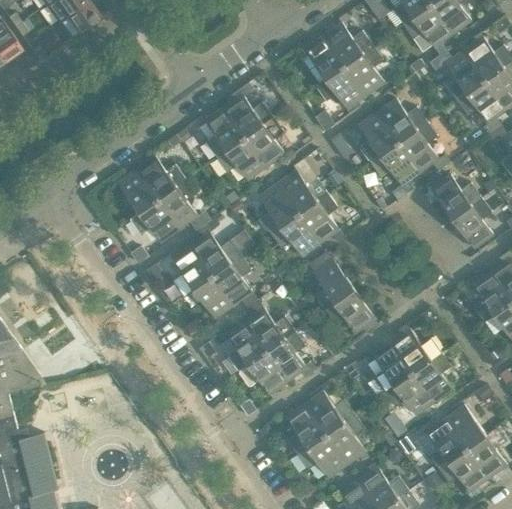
[(57,23),(88,1),(86,0),(54,0),(45,6),(57,23)]
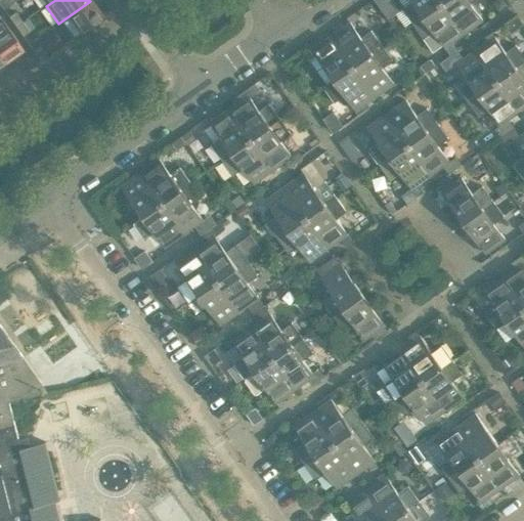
[(408,0),(411,4),(401,11),(412,27),(442,6),(437,0),(408,0)]
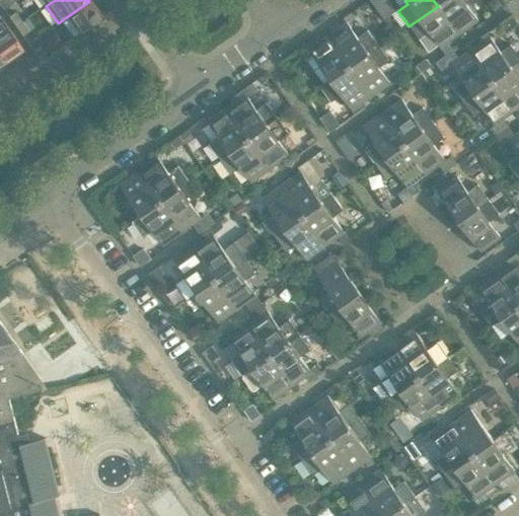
[(445,0),(438,6),(459,35),(478,22),(466,7),(475,0),(445,0)]
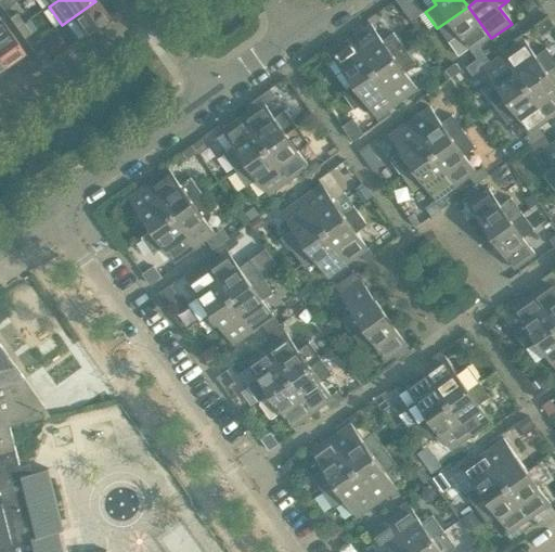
[(76,45),(108,21),(95,1),(62,25),(76,45)]
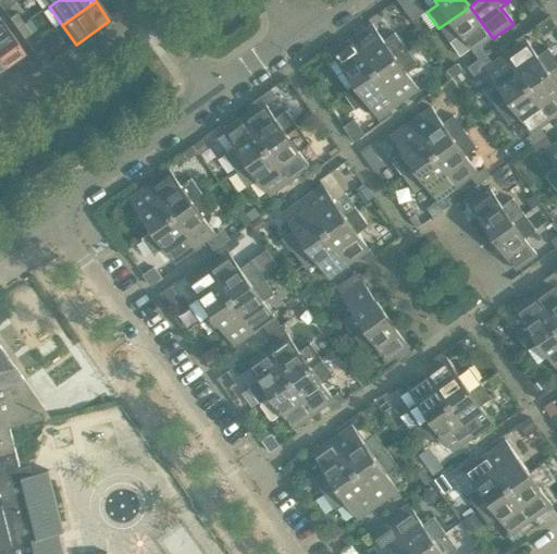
[(470,7),(438,28),(450,45),(460,58),(471,50),(472,53),(480,48),(493,38),(470,7)]
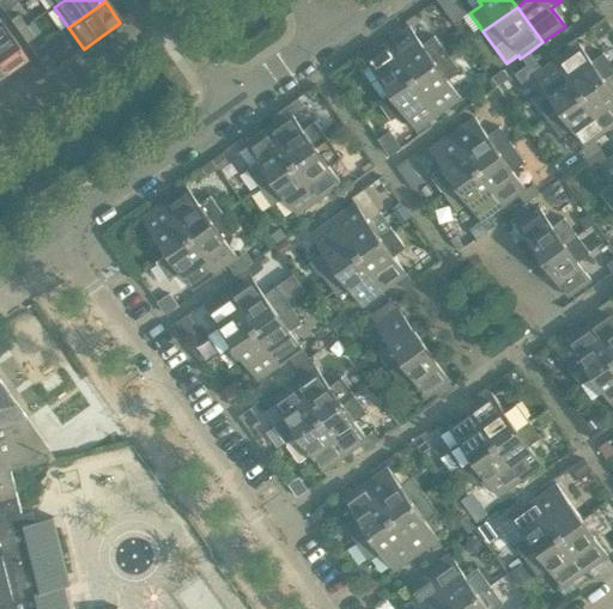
[(17,17),(10,23),(17,34),(25,28),(17,17)]
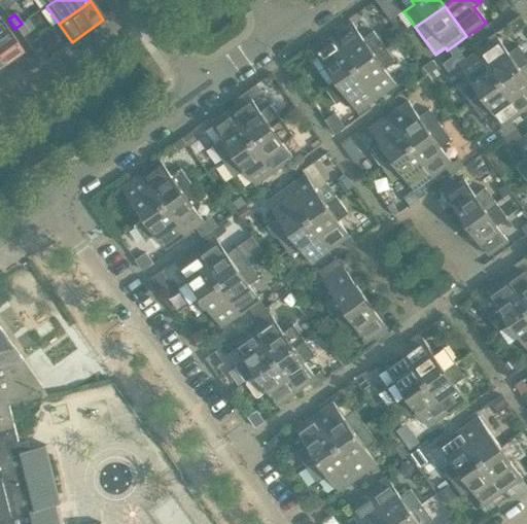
[(513,37),(526,27),(520,18),(506,27),(513,37)]
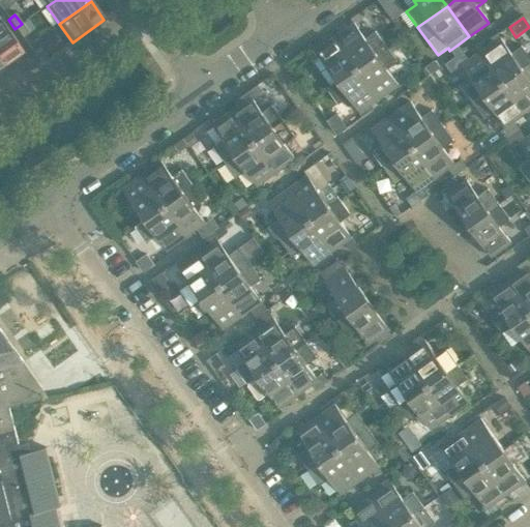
[(0,59),(4,65),(23,53),(0,21),(0,59)]
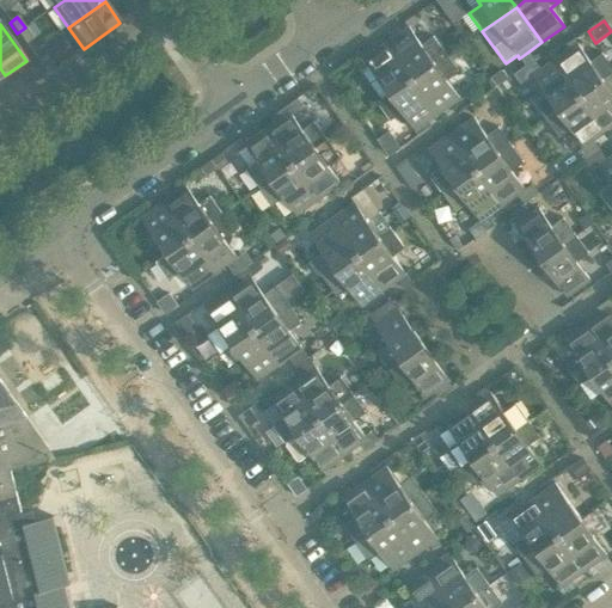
[(25,28),(17,34),(25,45),(34,40),(25,28)]
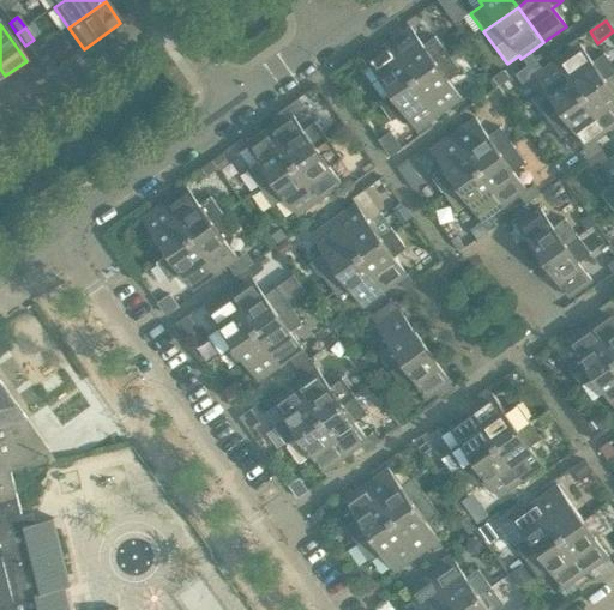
[(447,56),(435,38),(423,47),(410,29),(387,46),(414,82),(447,56)]
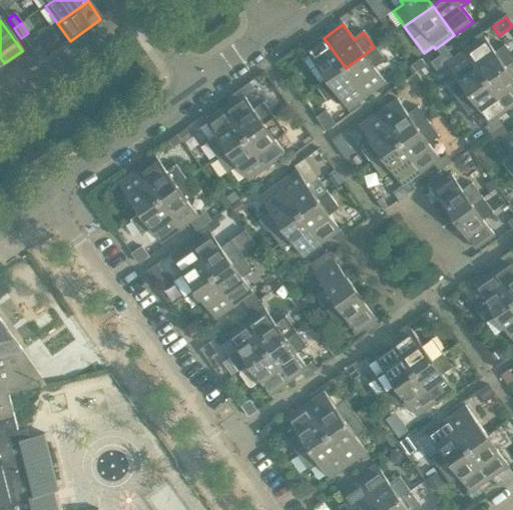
[(346,68),(324,38),(306,51),(327,80),(327,81),(346,68)]
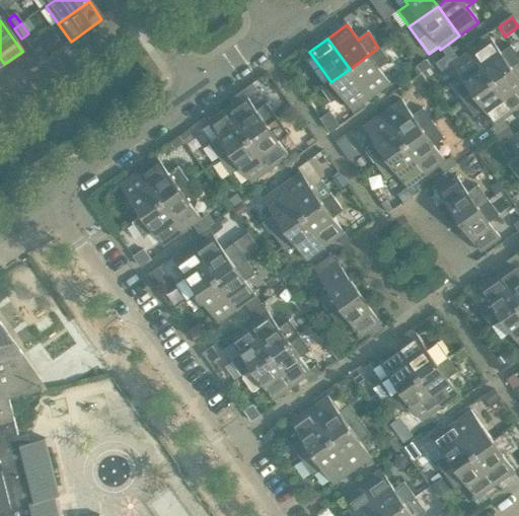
[(518,63),(518,59),(511,47),(501,54),(490,39),(470,53),(493,82),(518,63)]
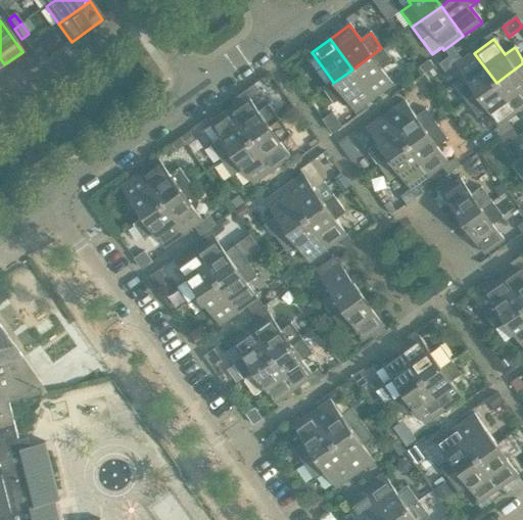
[(450,45),(443,50),(449,58),(457,53),(450,45)]
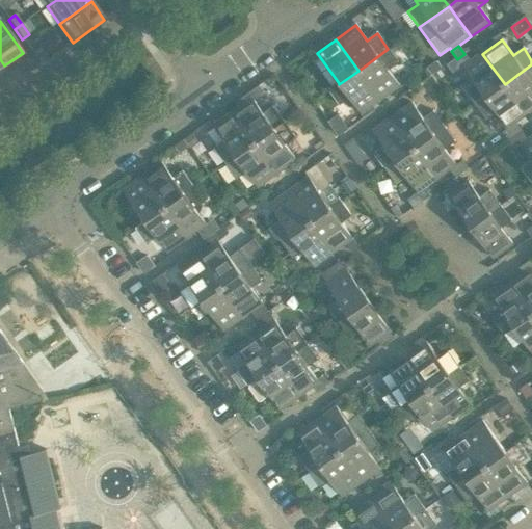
[(400,87),(389,72),(399,64),(388,49),(358,71),(380,101),(400,87)]
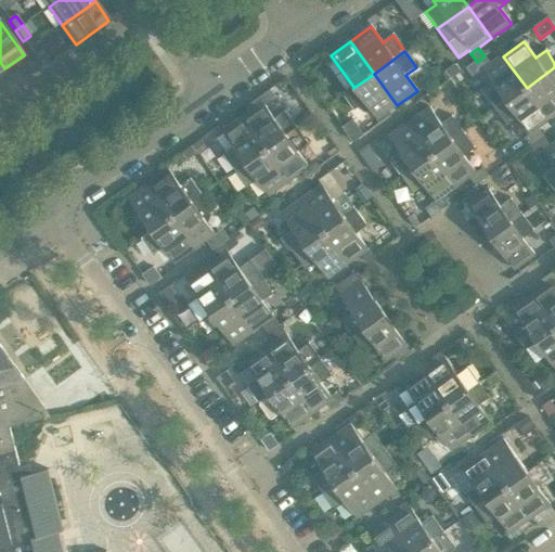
[(42,52),(35,58),(42,67),(49,63),(42,52)]
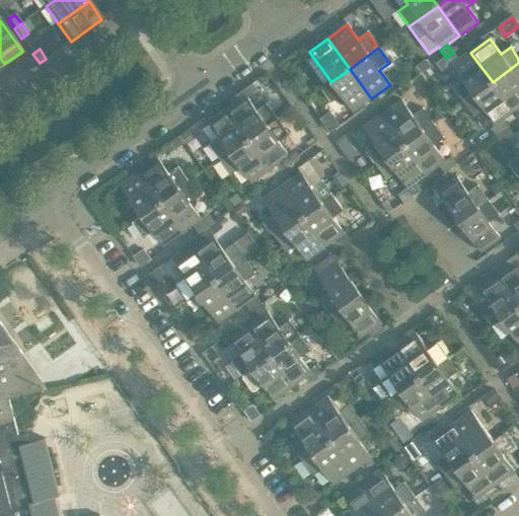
[(446,58),(436,65),(441,73),(452,66),(459,61),(453,53),(446,58)]
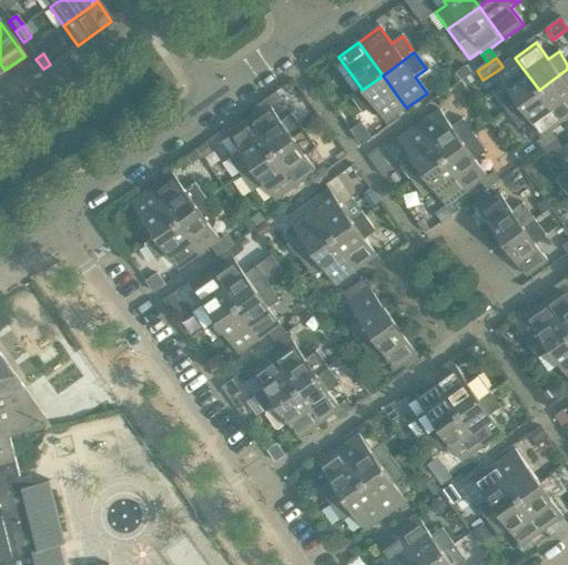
[(539,90),(515,58),(503,67),(495,72),(507,89),(496,97),(507,113),(539,90)]
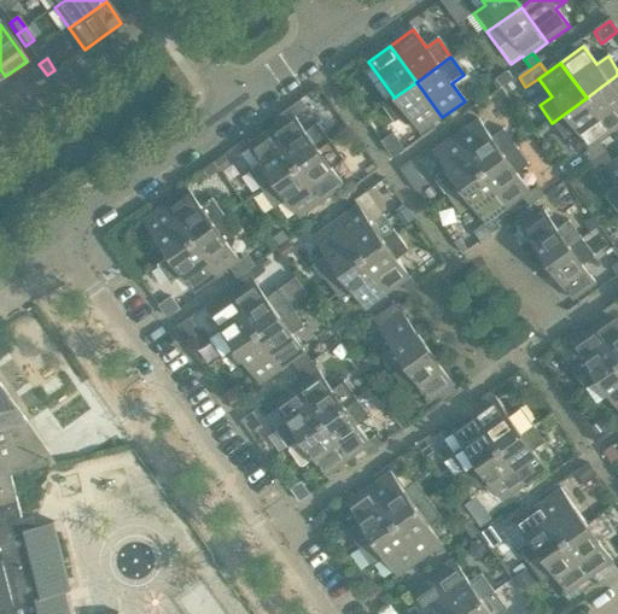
[(40,81),(31,69),(22,76),(30,88),(40,81)]
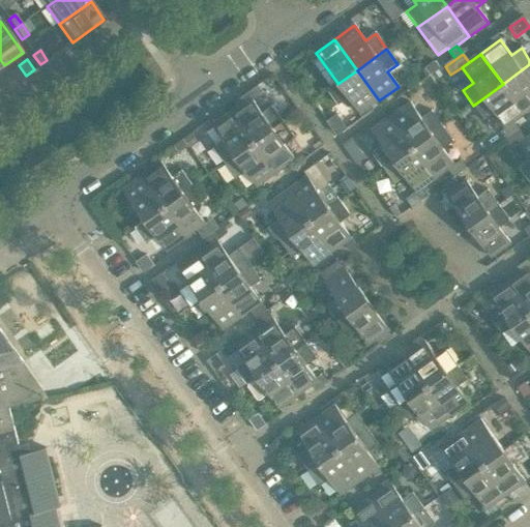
[(430,77),(440,69),(436,63),(425,70),(430,77)]
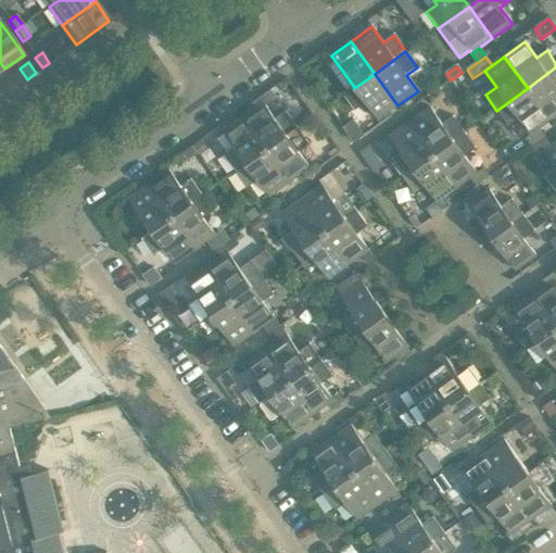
[(555,67),(528,88),(551,121),(555,116),(555,67)]
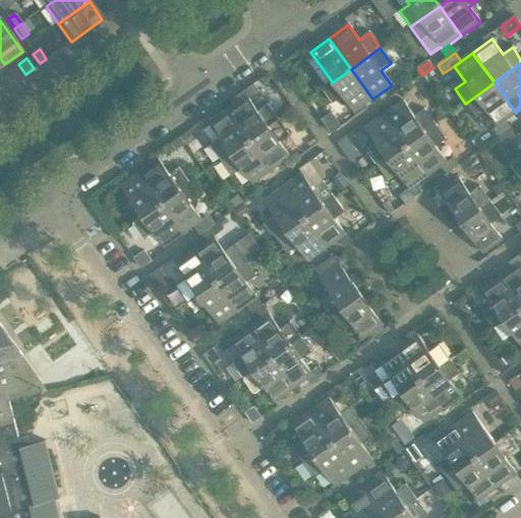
[(372,99),(351,69),(332,82),(332,81),(322,89),(333,105),(343,98),(353,113),(364,105),(372,99)]
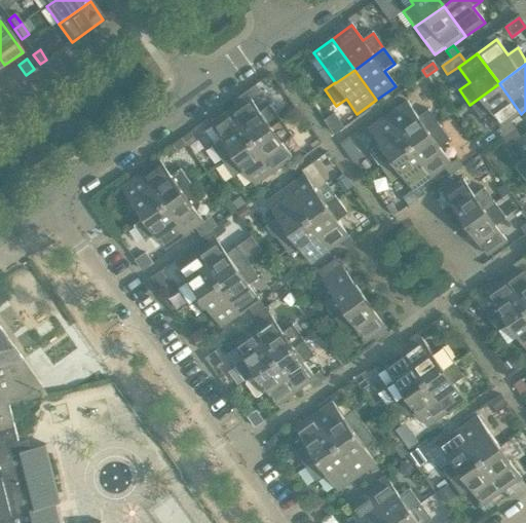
[(521,114),(499,83),(470,105),(481,120),(491,113),(501,128),(497,132),(503,139),(515,131),(510,122),(521,114)]
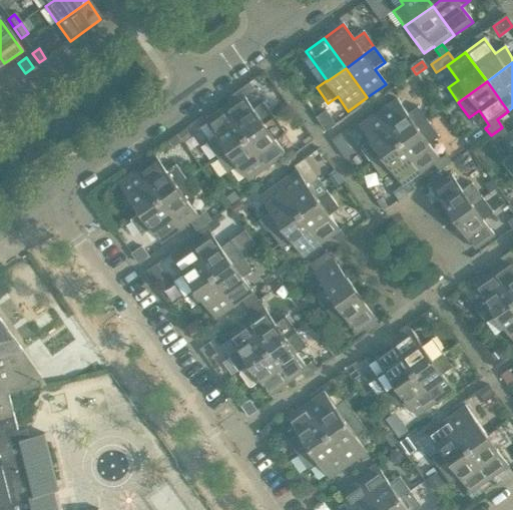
[(274,118),(264,104),(253,111),(242,95),(224,109),(245,139),(274,118)]
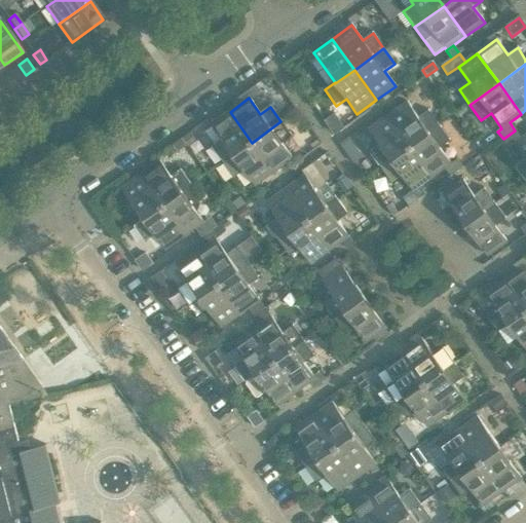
[(439,126),(428,111),(418,118),(407,103),(388,117),(410,147),(439,126)]
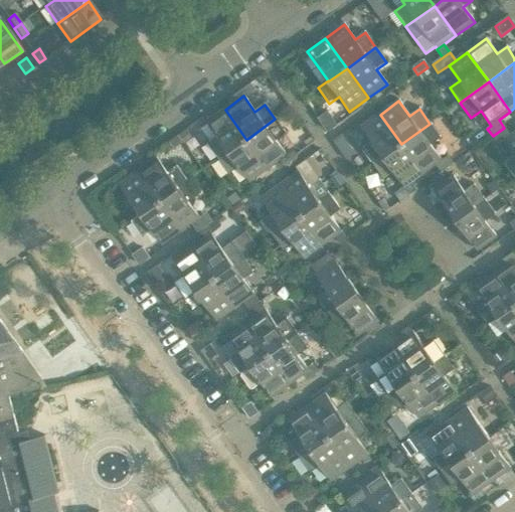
[(360,104),(349,112),(352,115),(363,108),(360,104)]
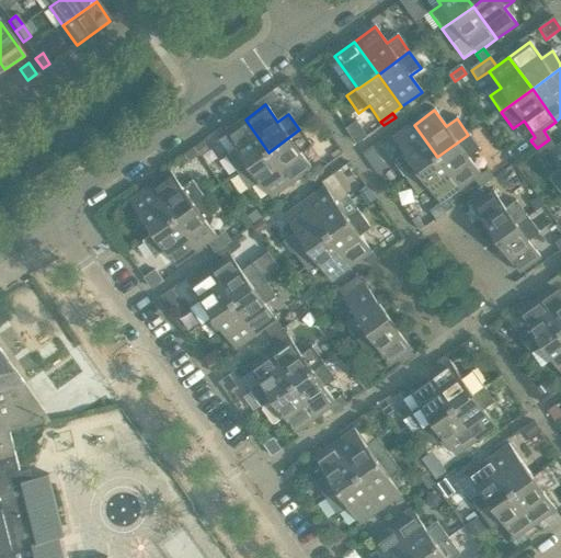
[(268,152),(245,120),(225,134),(237,150),(226,158),(238,174),(268,152)]
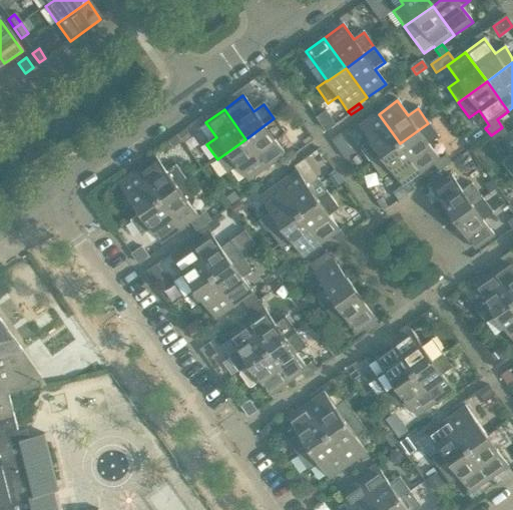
[(326,113),(317,119),(326,132),(335,126),(326,113)]
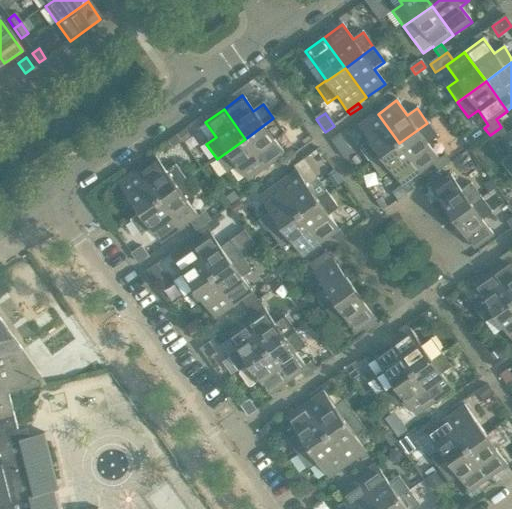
[(399,143),(378,114),(359,127),(370,142),(360,149),(371,164),(399,143)]
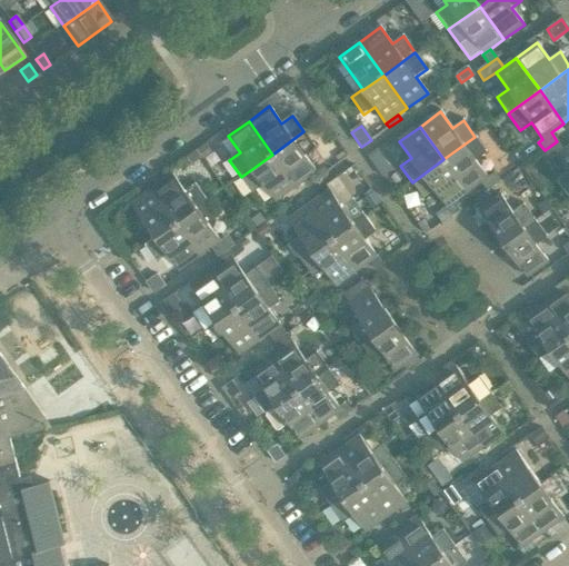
[(317,172),(305,156),(316,148),(303,131),(272,155),(296,188),(317,172)]
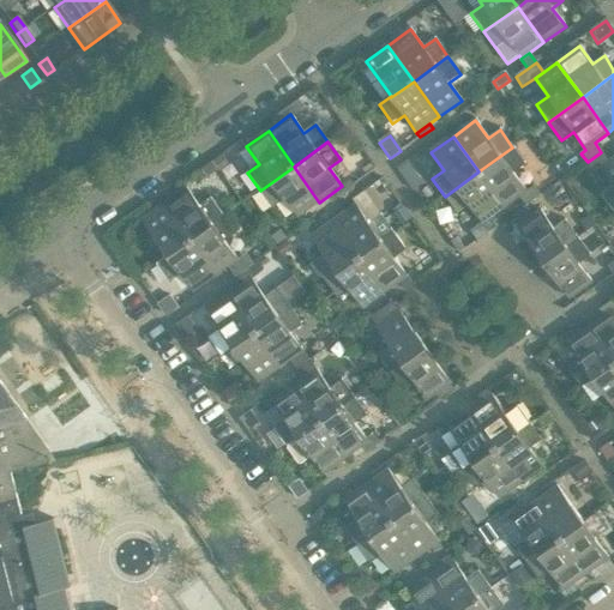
[(527,192),(513,174),(525,165),(512,148),(479,171),(504,207),(517,199),(527,192)]
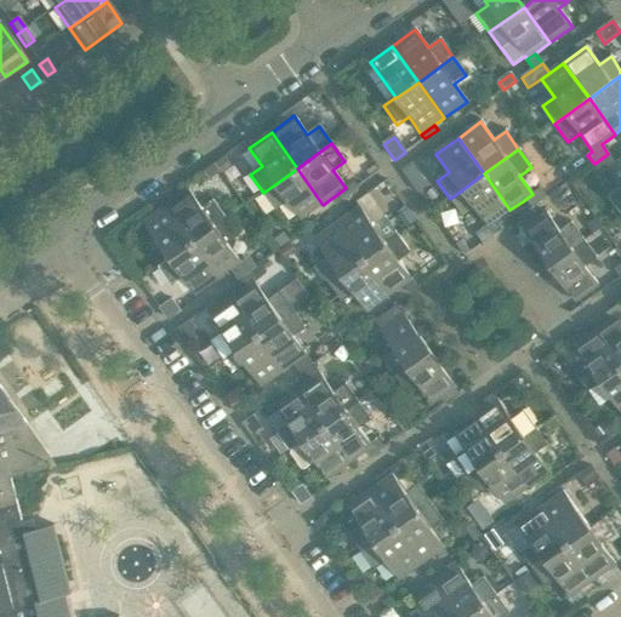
[(608,155),(593,166),(599,176),(607,171),(620,189),(608,198),(620,216),(620,215),(620,160),(615,165),(608,155)]
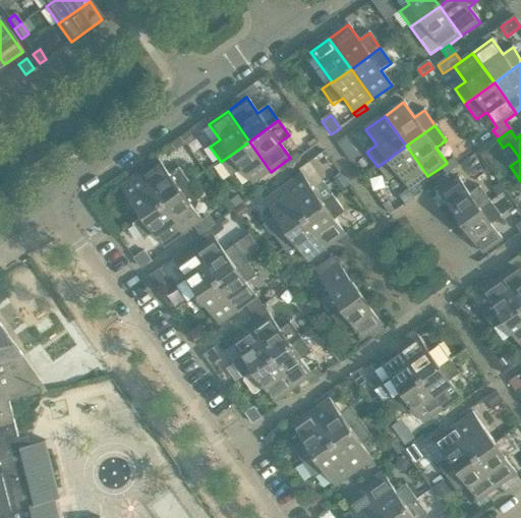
[(345,137),(338,144),(344,153),(352,148),(345,137)]
